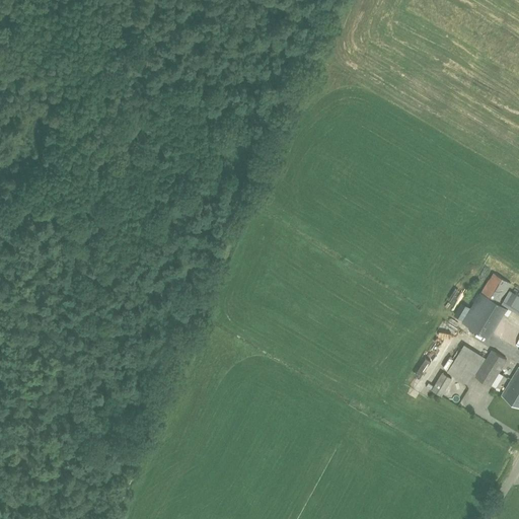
[(482,292),(463,322),(489,338),(507,307),(499,302),(511,282),(494,272),(482,292)]
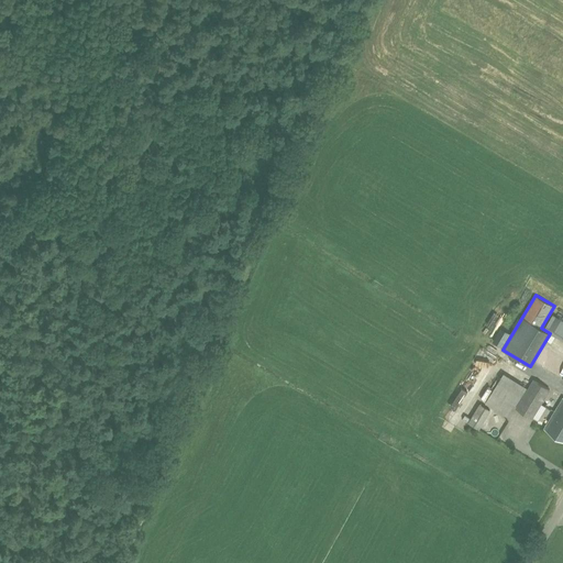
[(562,320),(553,315),(545,328),(562,338),(562,320)]
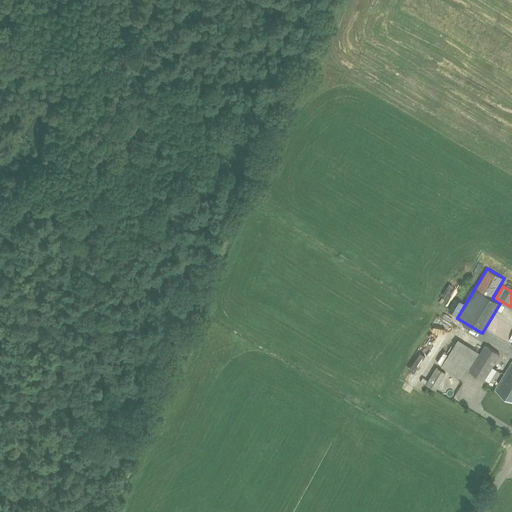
[(456,298),(449,310),(457,316),(465,303),(456,298)]
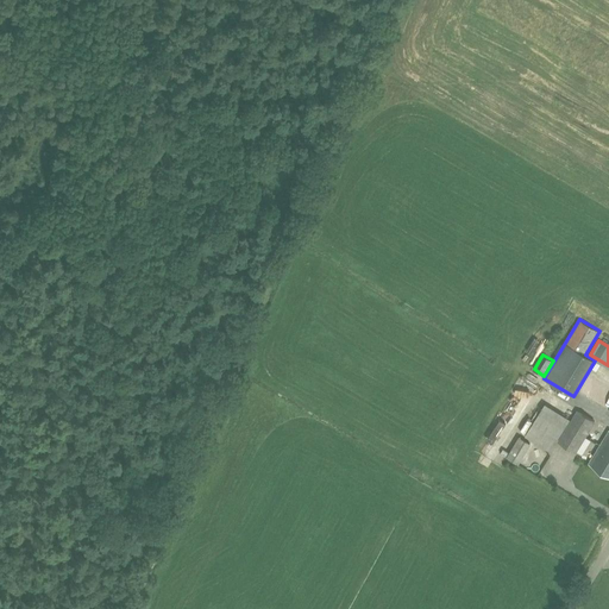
[(540,409),(523,434),(548,451),(565,426),(540,409)]
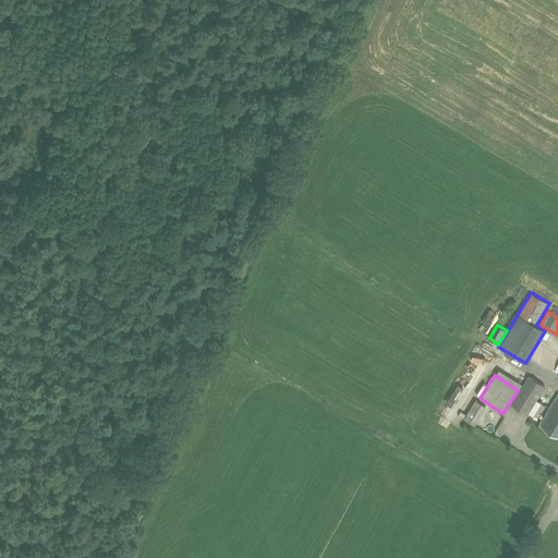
[(528,414),(545,386),(530,376),(512,404),(528,414)]
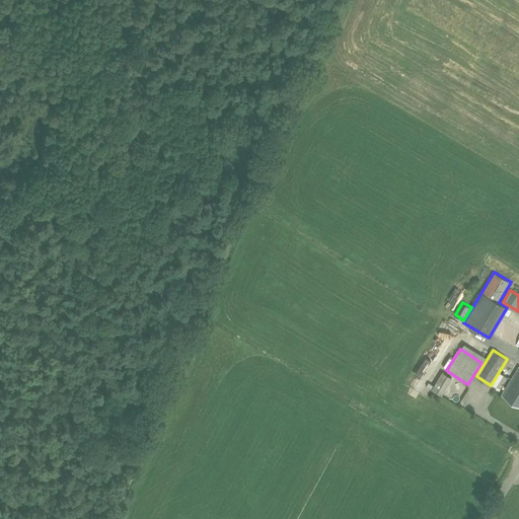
[(518,367),(502,395),(518,404),(518,367)]
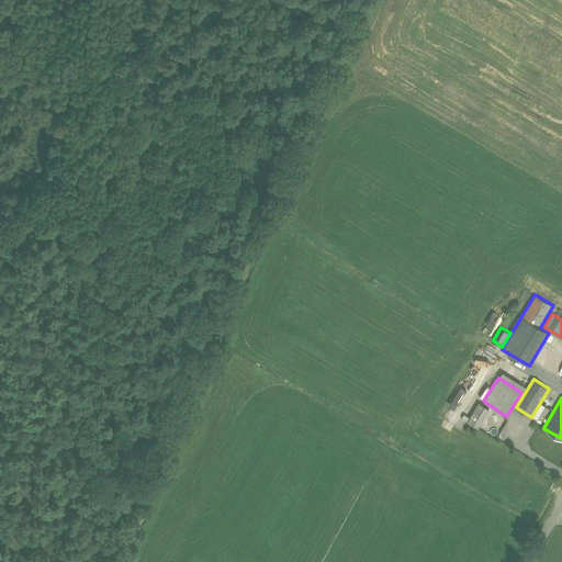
[(480,403),(469,423),(478,428),(490,409),(480,403)]
